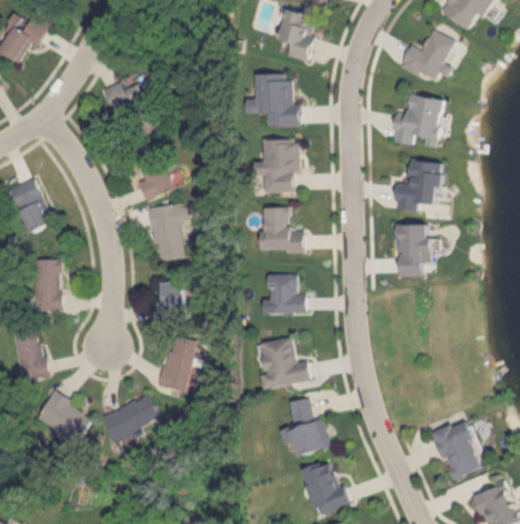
[(486,15),(495,0),(449,0),(443,11),(470,28),(480,11),(486,15)]
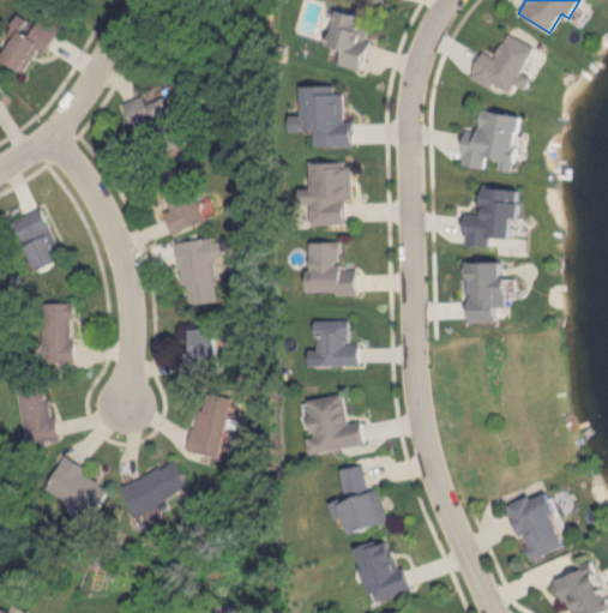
[(341,52),(337,66),(359,72),(373,20),(336,11),(326,48),(341,52)]
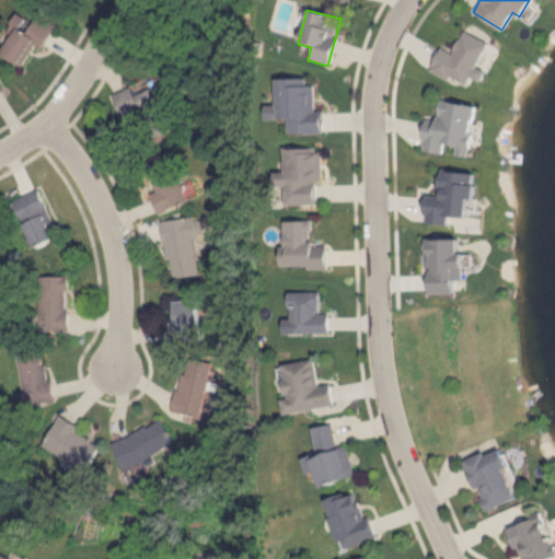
[(0,57),(19,67),(31,44),(38,48),(49,28),(18,12),(0,44),(0,57)]
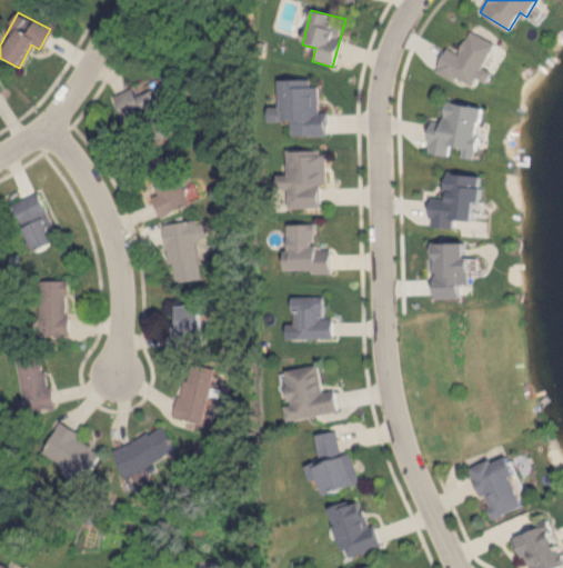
[(466,27),(490,40),(468,85),(432,66),(443,46),(454,50),(466,27)]
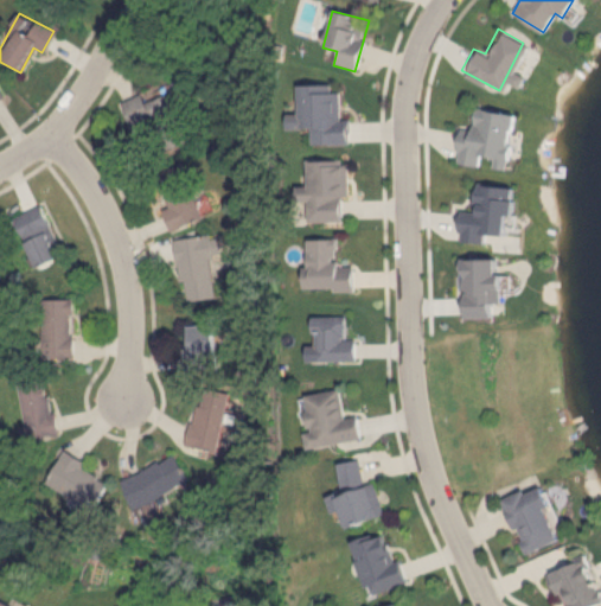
[(347,145),(347,121),(337,121),(337,85),(295,85),(295,128),(309,128),(309,145),(347,145)]
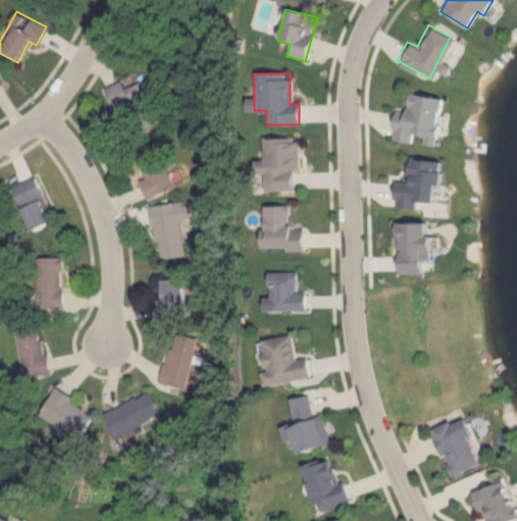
[(161,121),(145,81),(122,89),(119,82),(101,90),(110,113),(123,108),(134,133),(161,121)]
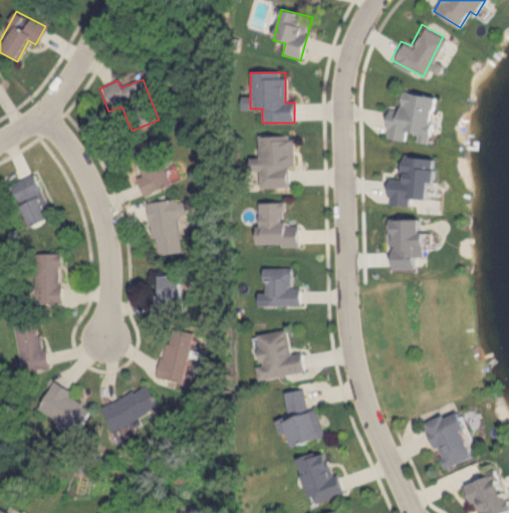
[(402,97),(390,147),(428,151),(435,100),(402,97)]
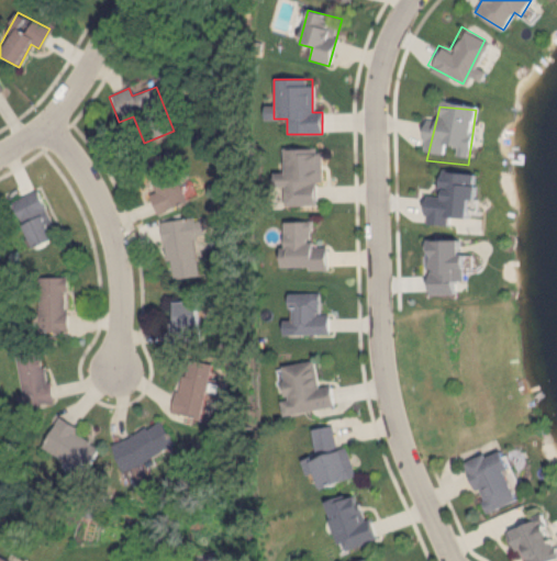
[(318,150),(318,180),(312,180),(312,203),(280,204),(280,187),(270,187),(269,170),(281,170),(281,147),(315,146),(315,150),(318,150)]
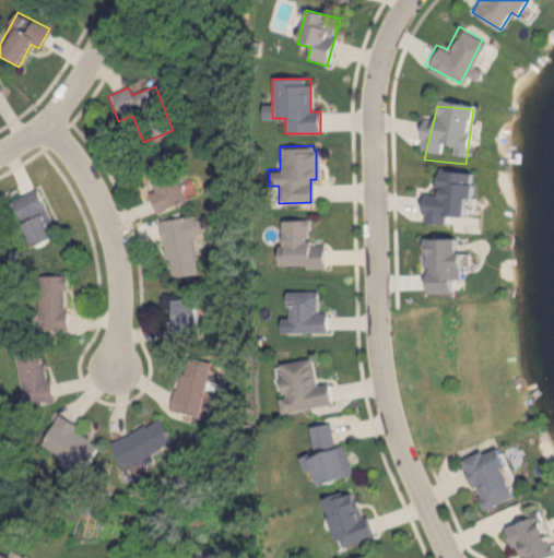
[(155,212),(183,203),(165,153),(138,162),(155,212)]
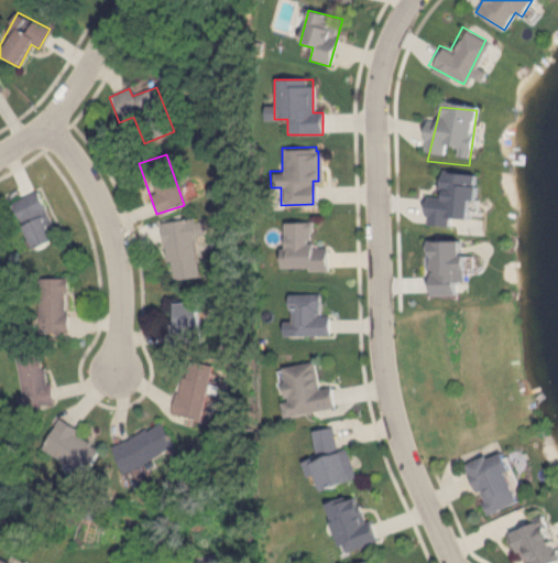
[(428,181),(426,235),(465,239),(477,174),(428,181)]
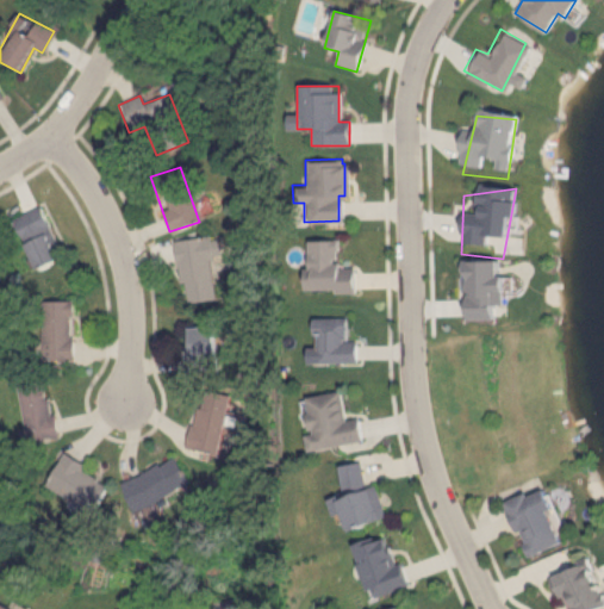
[(33,271),(61,259),(38,206),(11,219),(33,271)]
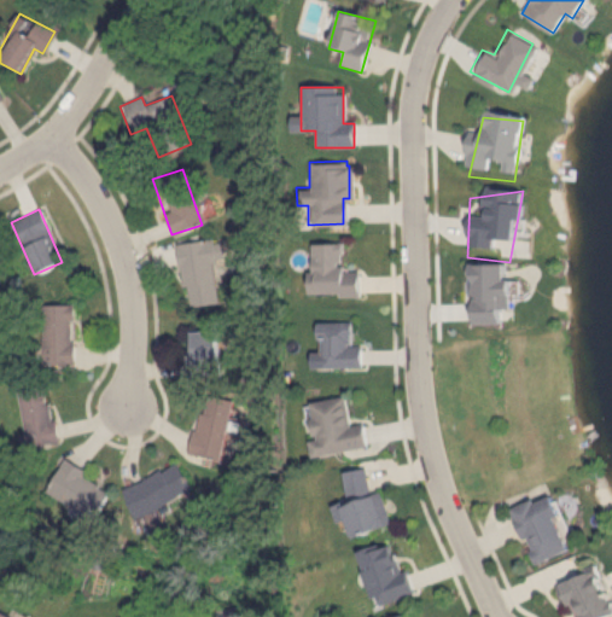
[(174,245),(185,308),(220,302),(209,239),(174,245)]
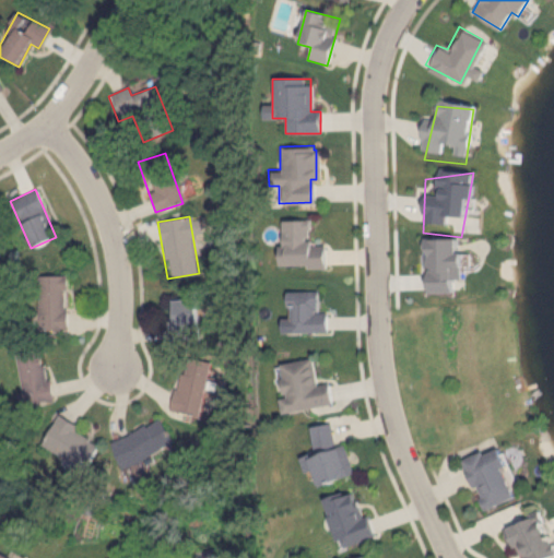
[(308,221),(279,221),(279,268),(325,268),(323,245),(308,245),(308,221)]
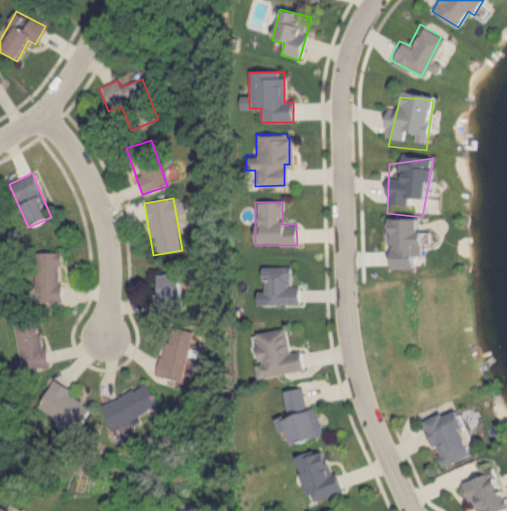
[(391,226),(387,268),(414,271),(418,226),(391,226)]
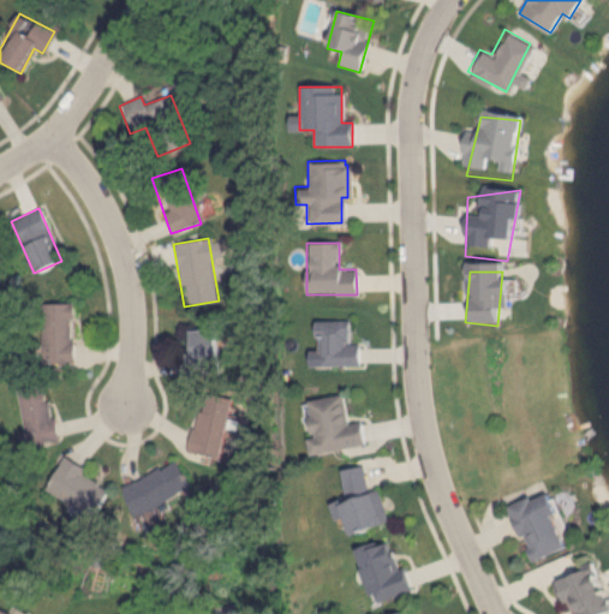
[(70,303),(39,303),(39,364),(70,364),(70,303)]
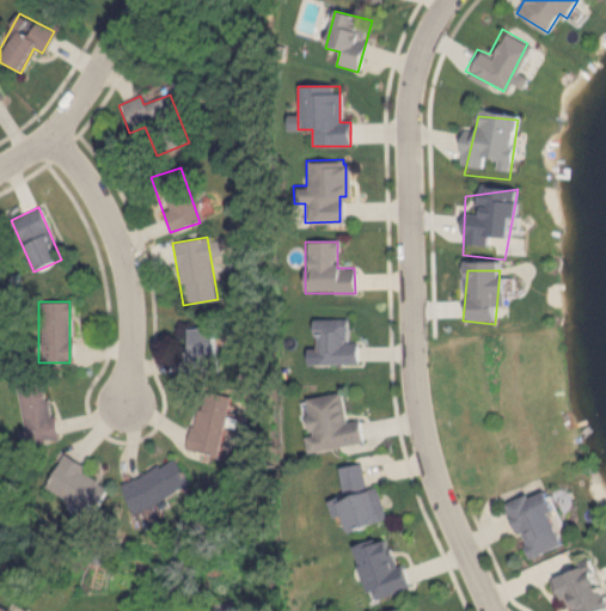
[(312,350),(312,317),(344,317),(344,340),(356,340),(356,366),(304,367),(304,350),(312,350)]
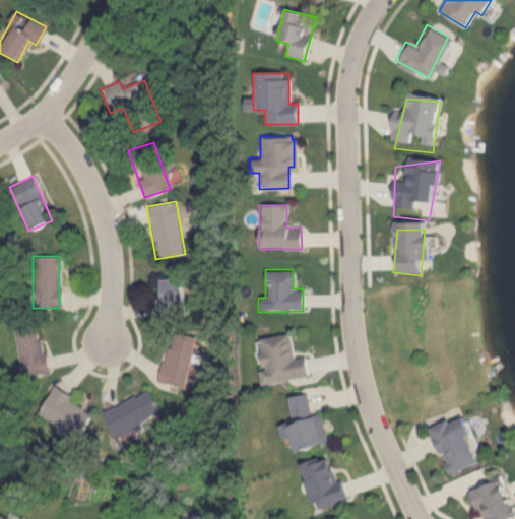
[(182,279),(154,279),(155,320),(183,320),(182,279)]
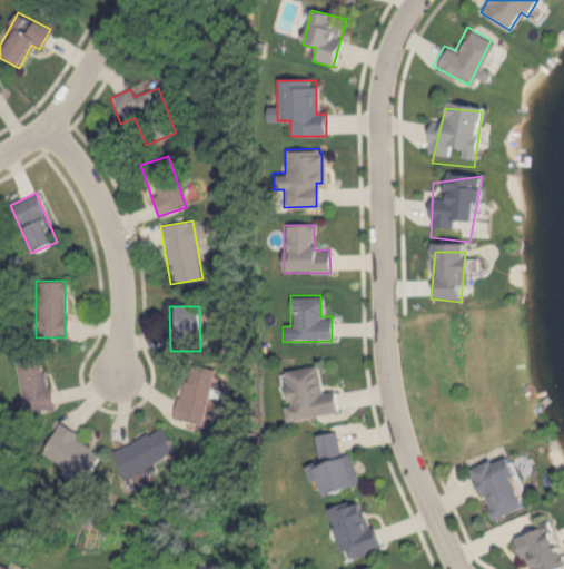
[(49,408),(41,356),(13,360),(21,412),(49,408)]
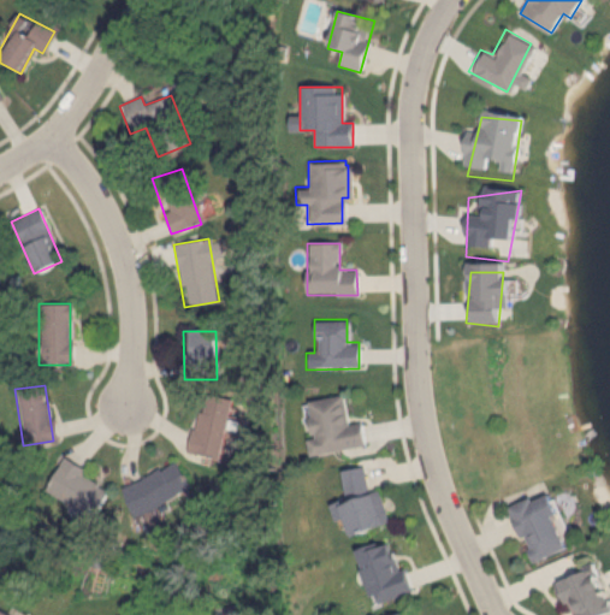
[(188,453),(220,460),(227,421),(225,420),(230,400),(201,394),(188,453)]
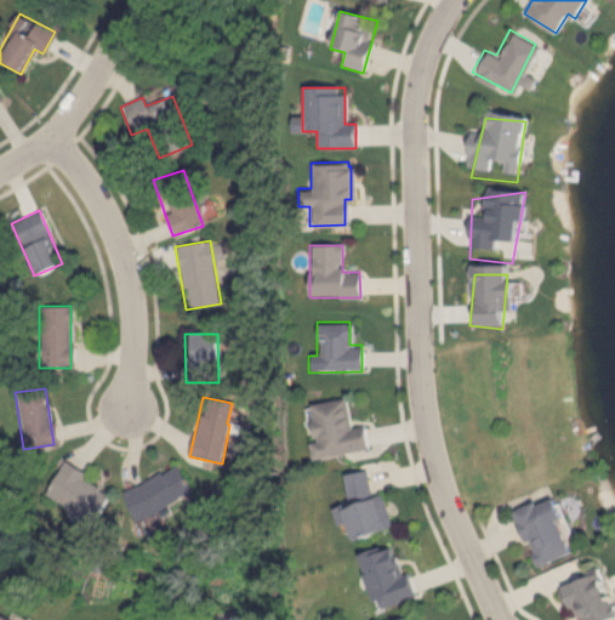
[(360,425),(364,449),(307,459),(305,443),(313,442),(306,404),(342,398),(347,427),(360,425)]
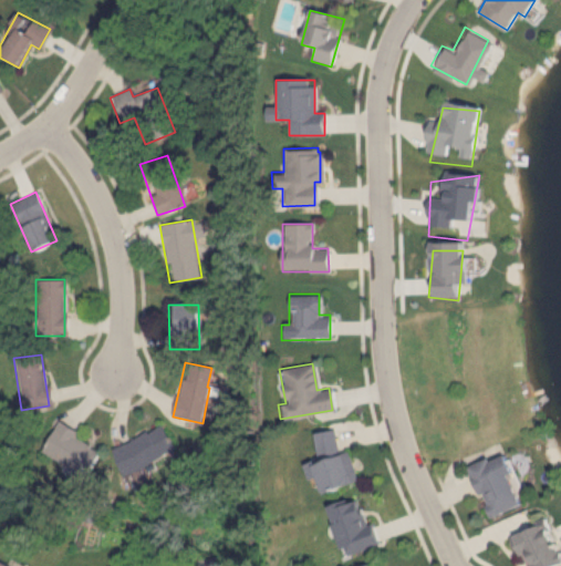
[(78,432),(56,421),(39,453),(84,476),(97,451),(73,439),(78,432)]
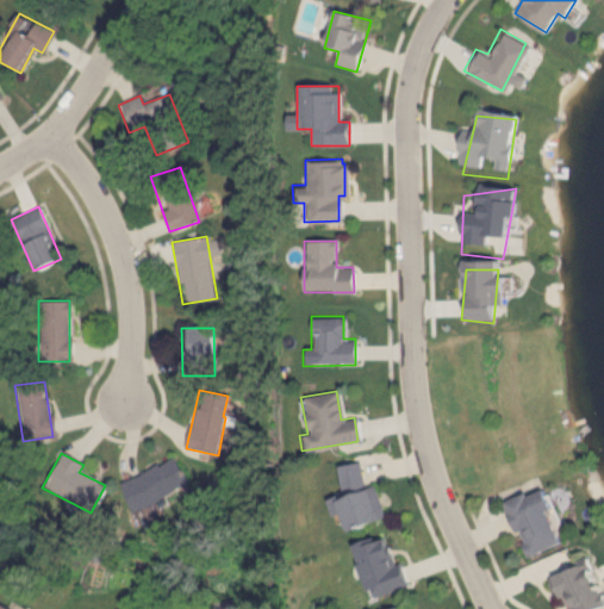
[(186,484),(172,457),(117,485),(131,513),(186,484)]
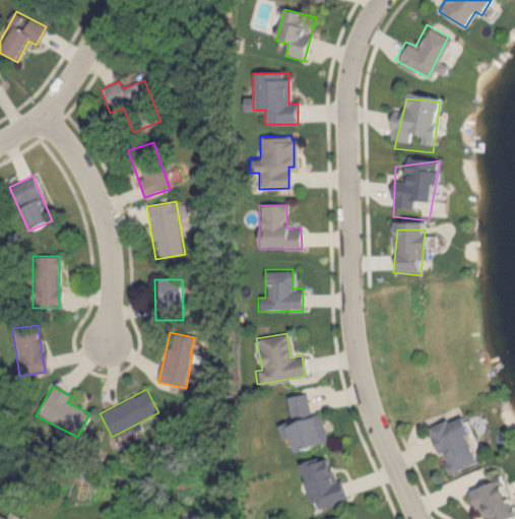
[(328,441),(318,414),(313,416),(305,393),(284,401),(293,422),(277,427),(283,442),(291,439),(296,453),(328,441)]
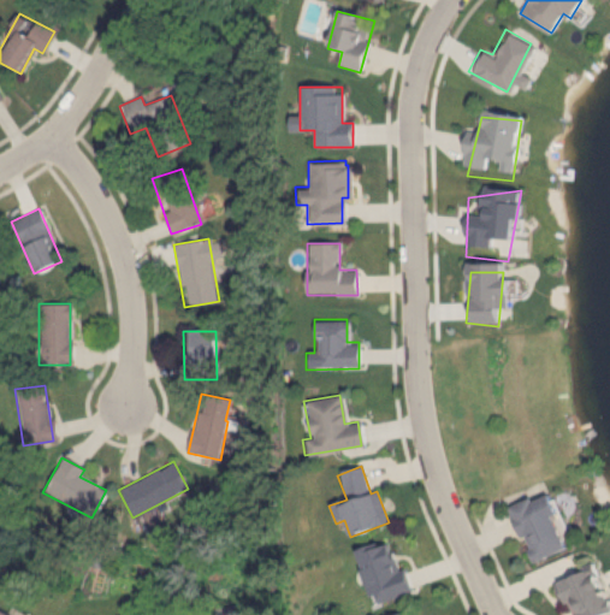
[(526,500),(542,492),(551,513),(545,515),(560,548),(527,562),(522,549),(526,548),(520,534),(515,536),(502,507),(525,497),(526,500)]
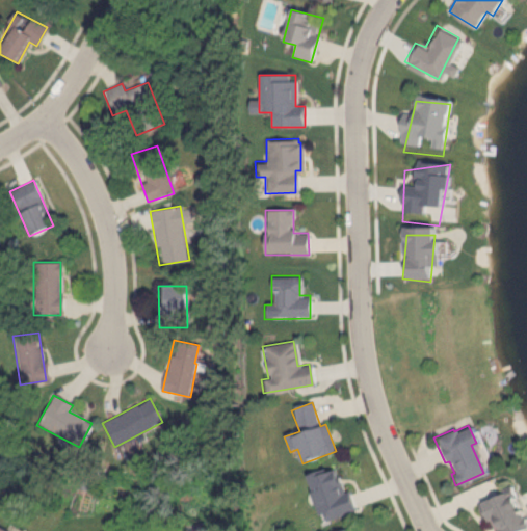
[(305,480),(337,477),(353,515),(321,527),(305,480)]
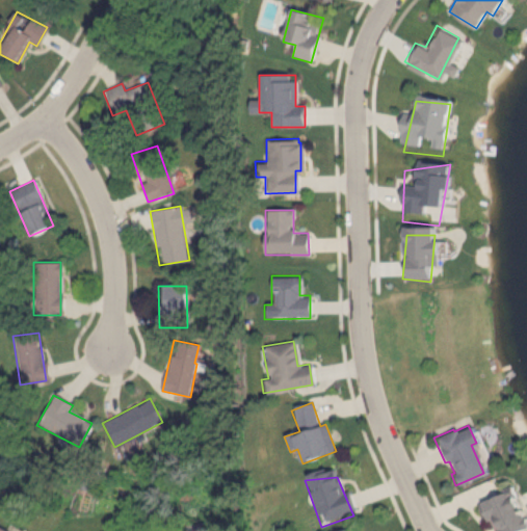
[(472,499),(483,528),(492,525),(494,530),(503,530),(524,523),(509,484),(472,499)]
